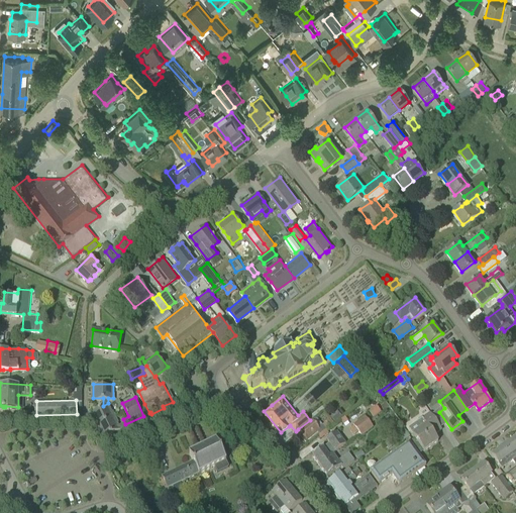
[(91,412),(97,424),(114,415),(108,403),(103,406),(91,412)]
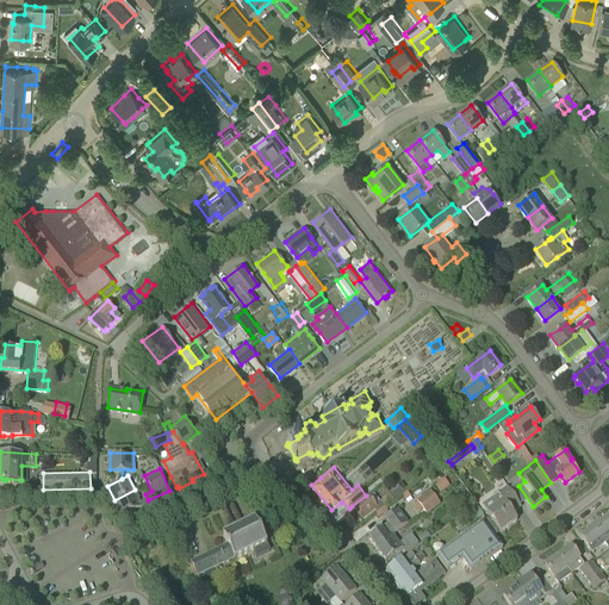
[(398,481),(390,487),(396,493),(403,487),(398,481)]
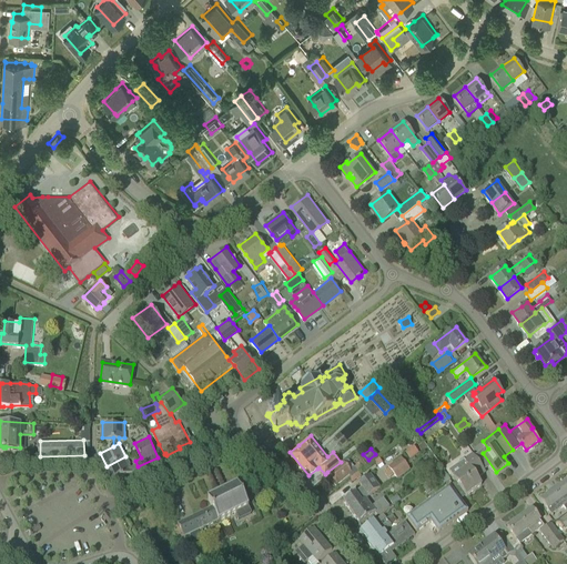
[(474,451),(449,467),(455,474),(454,475),(466,493),(483,482),(477,475),(486,470),(474,451)]
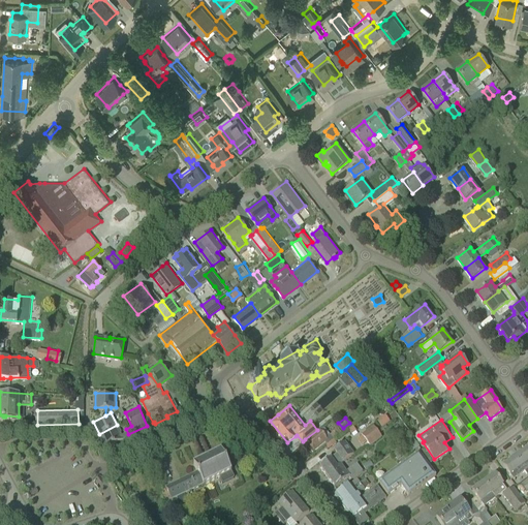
[(374,423),(368,427),(376,438),(381,434),(374,423)]
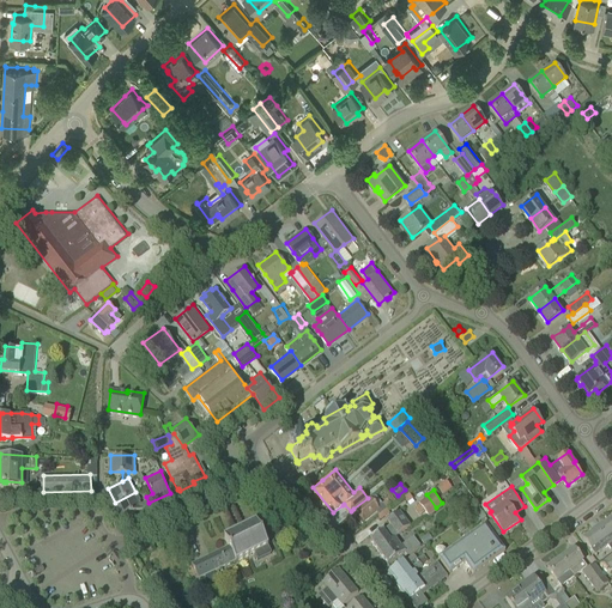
[(353,509),(363,521),(380,506),(382,510),(397,498),(393,493),(383,500),(375,491),(368,498),(353,509)]
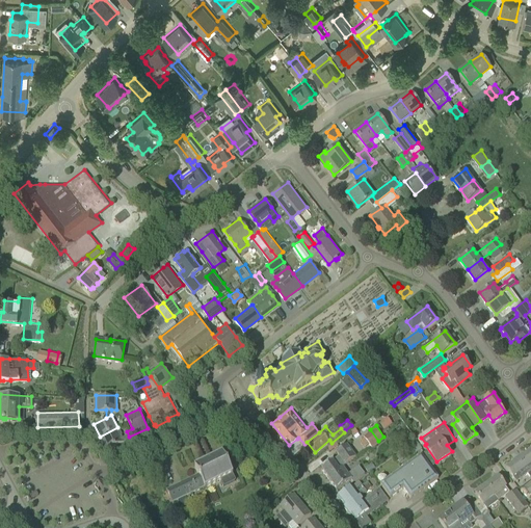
[(117,427),(100,437),(105,449),(129,437),(127,431),(121,433),(117,427)]
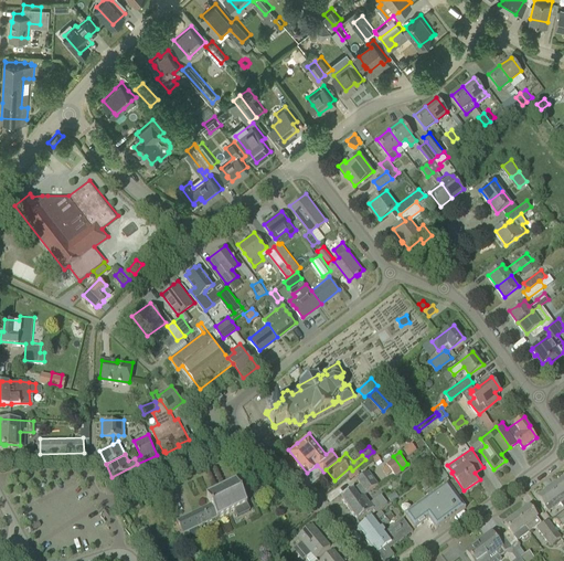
[(402,468),(393,456),(386,462),(395,473),(402,468)]
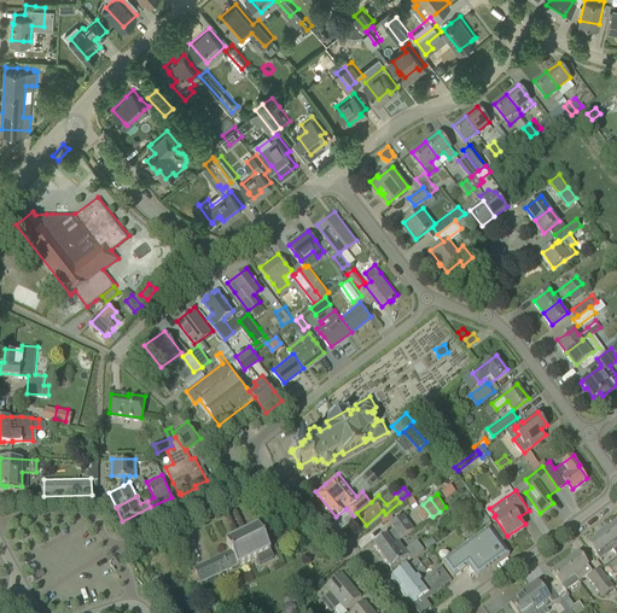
[(390,511),(382,518),(384,521),(394,514),(390,511)]
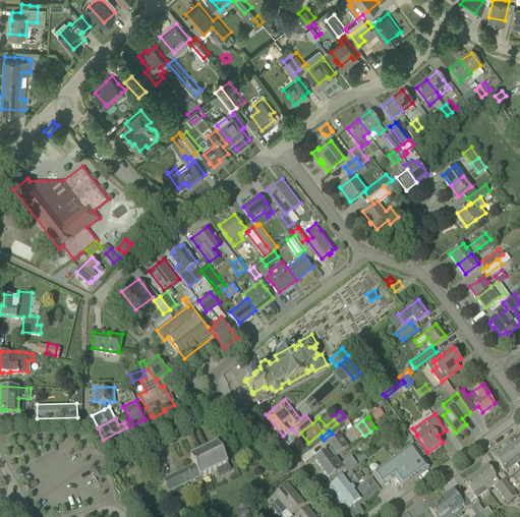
[(349,444),(341,432),(330,440),(333,444),(315,456),(322,465),(332,457),(336,454),(349,444)]
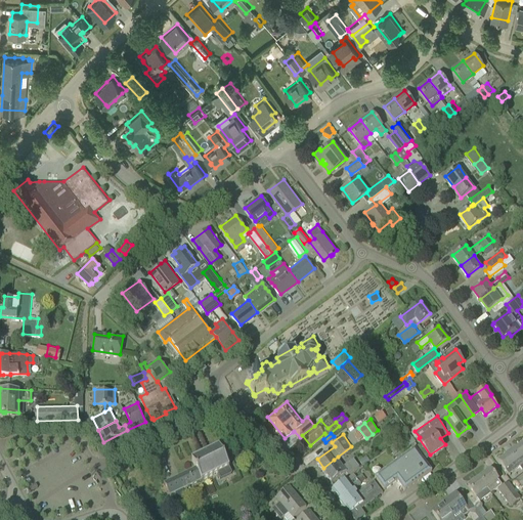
[(511,448),(520,461),(522,464),(522,440),(511,448)]
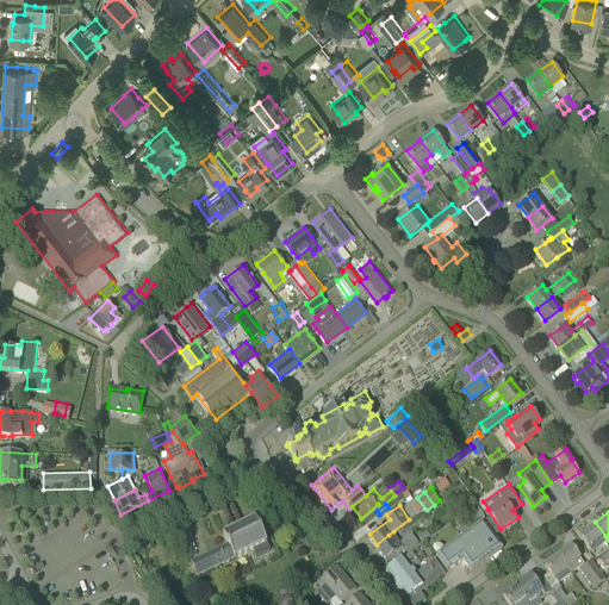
[(460,515),(454,519),(459,525),(465,521),(460,515)]
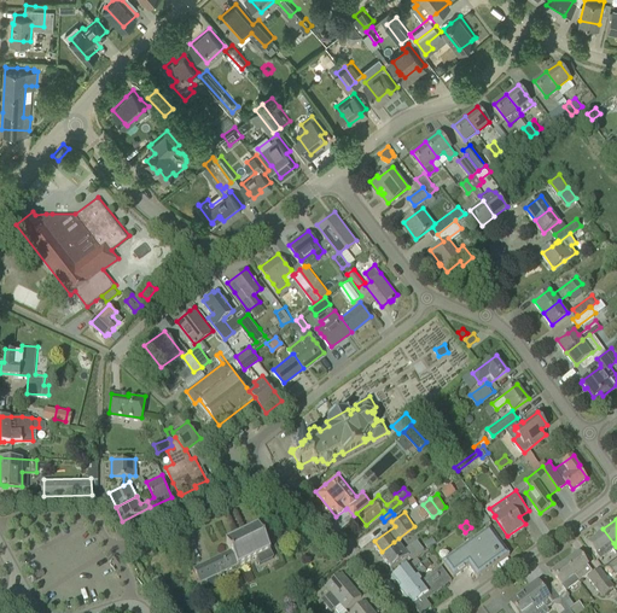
[(232,548),(193,567),(201,582),(207,578),(209,583),(219,578),(216,573),(238,562),(239,564),(257,554),(261,561),(274,555),(271,548),(260,524),(227,539),(232,548)]
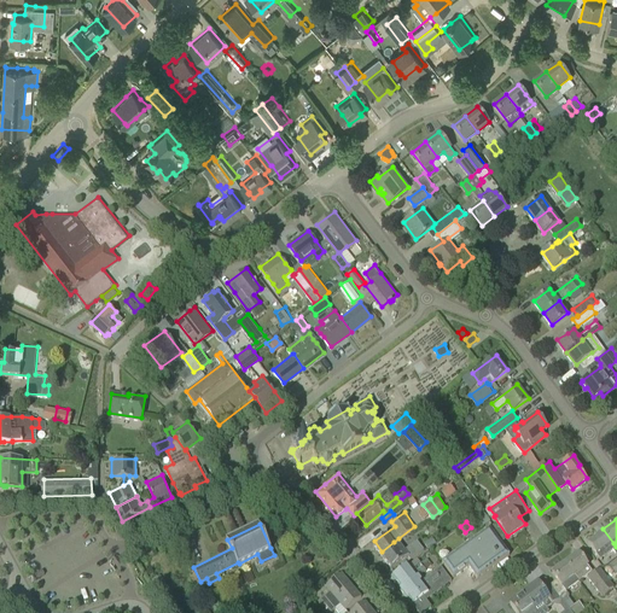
[(469,564),(478,576),(510,553),(489,525),(442,559),(454,574),(469,564)]
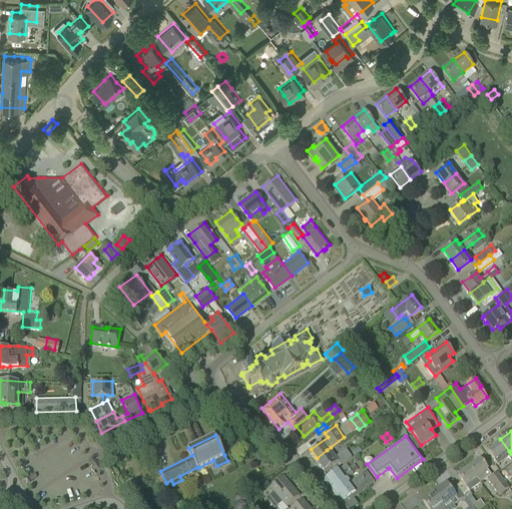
[(511,454),(509,451),(500,439),(488,448),(498,462),(509,454),(511,457),(511,454)]
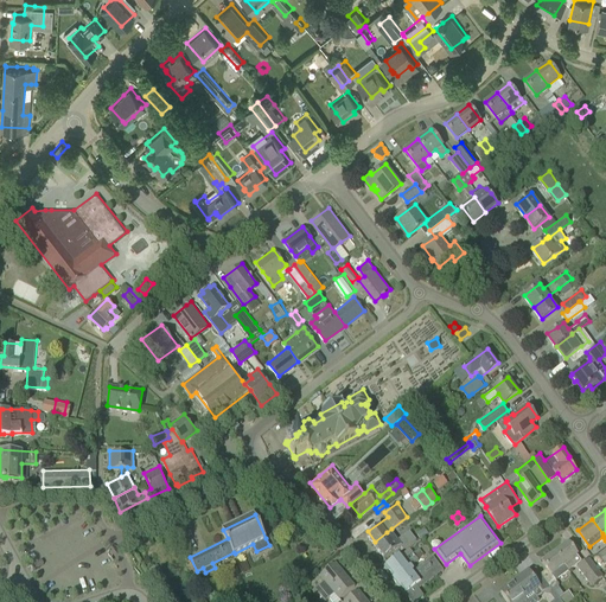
[(426,525),(418,531),(421,536),(428,530),(426,525)]
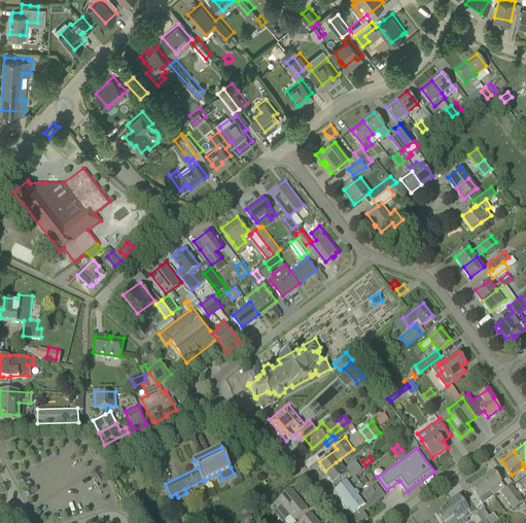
[(336,462),(325,471),(335,483),(348,473),(350,475),(361,466),(355,459),(345,466),(340,459),(336,462)]
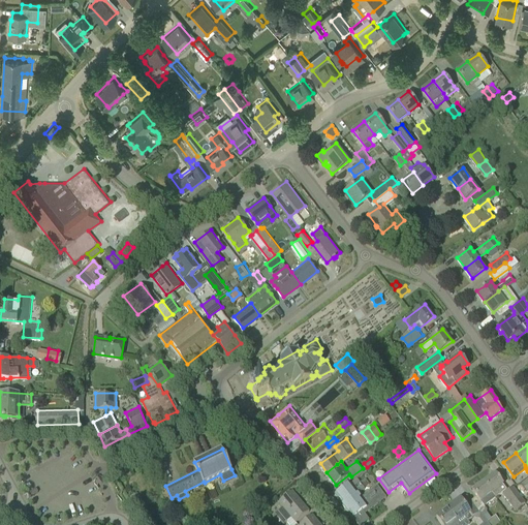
[(496,471),(485,480),(496,495),(507,487),(496,471)]
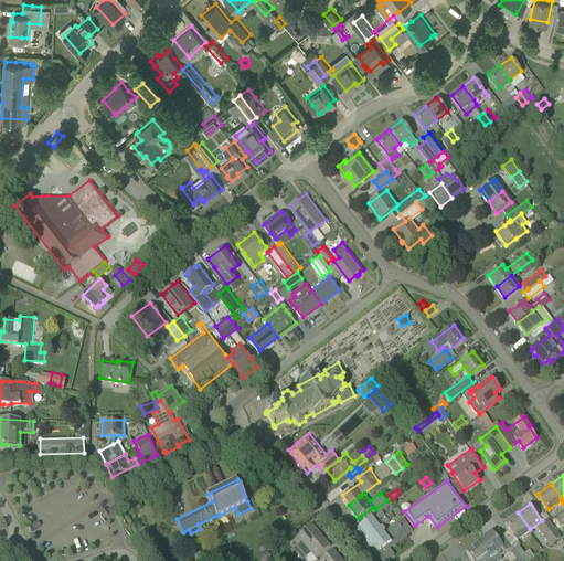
[(381,525),(390,519),(384,512),(376,519),(373,515),(366,519),(358,526),(365,536),(381,524),(381,525)]
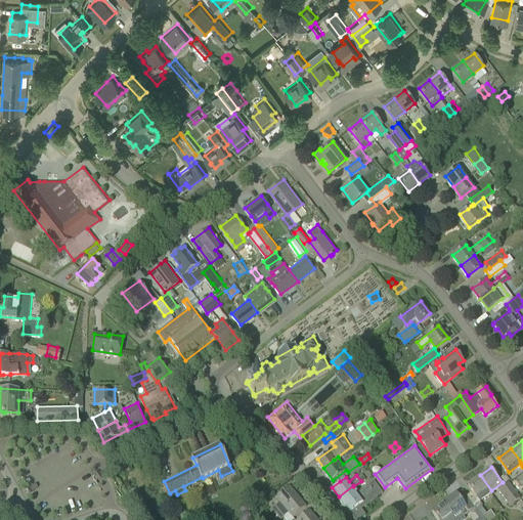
[(491,490),(480,475),(469,483),(480,499),(491,490)]
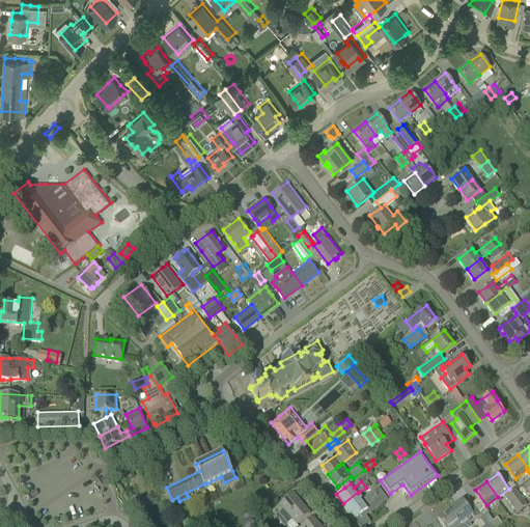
[(358,492),(343,503),(355,518),(362,526),(370,520),(365,512),(388,496),(380,484),(362,498),(358,493),(358,492)]
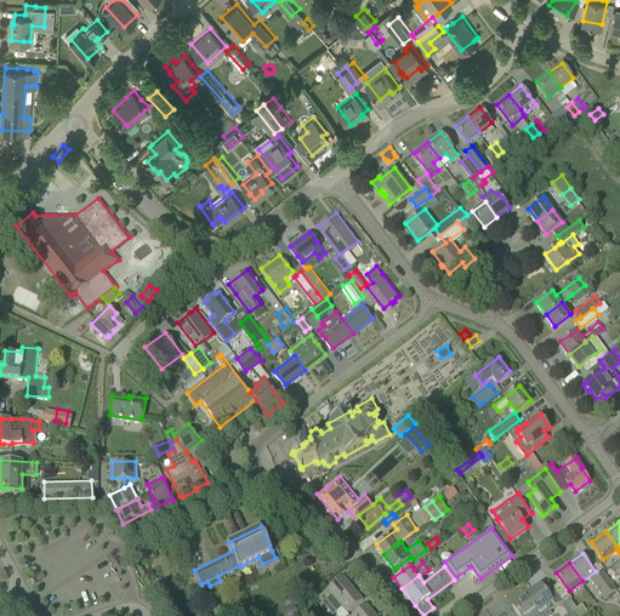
[(592,577),(606,595),(616,587),(603,569),(592,577)]
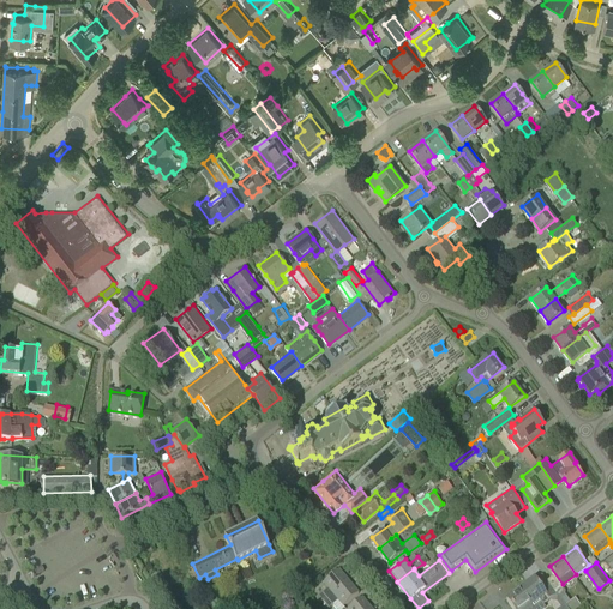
[(319,594),(324,600),(348,579),(346,576),(347,574),(340,566),(324,579),(329,585),(319,594)]
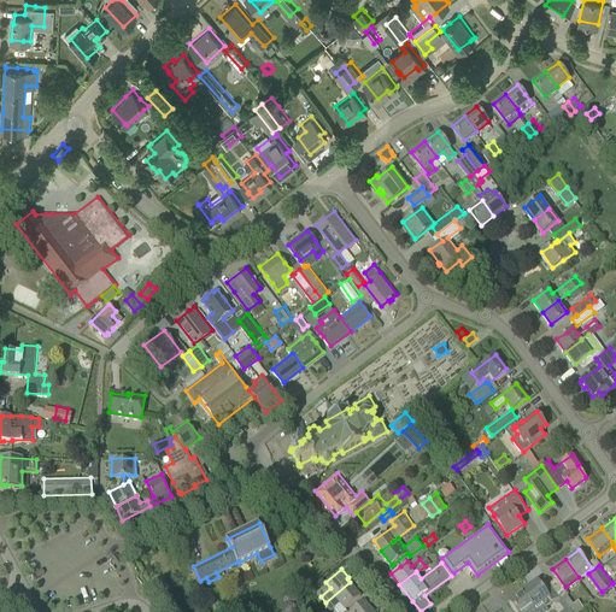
[(538,580),(523,589),(534,605),(543,599),(546,605),(552,600),(558,595),(545,576),(538,581),(538,580)]
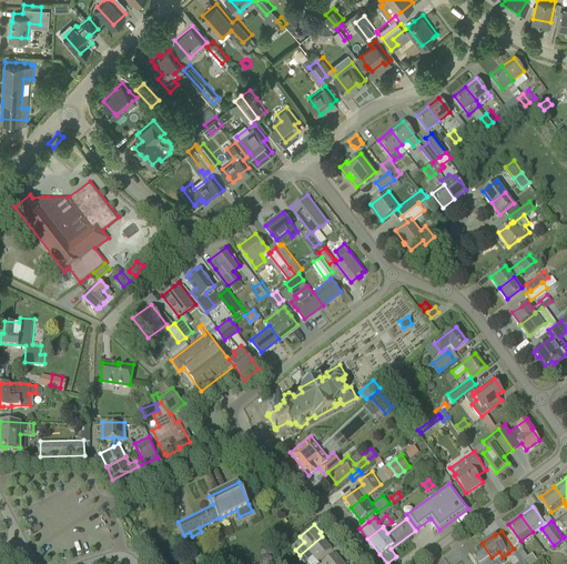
[(322,536),(300,555),(305,561),(313,553),(317,559),(333,546),(326,539),(325,540),(322,536)]
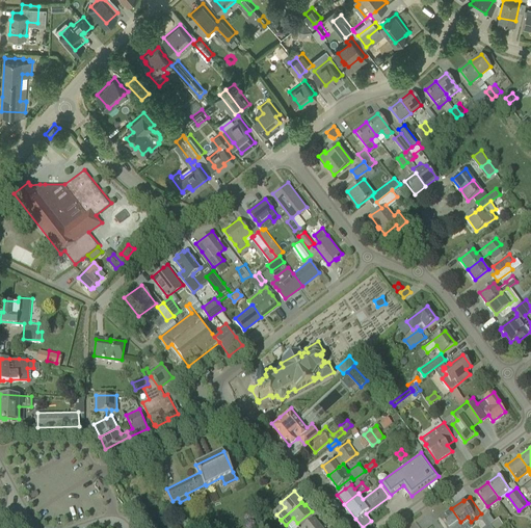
[(460,522),(451,508),(440,518),(447,527),(455,527),(454,526),(460,522)]
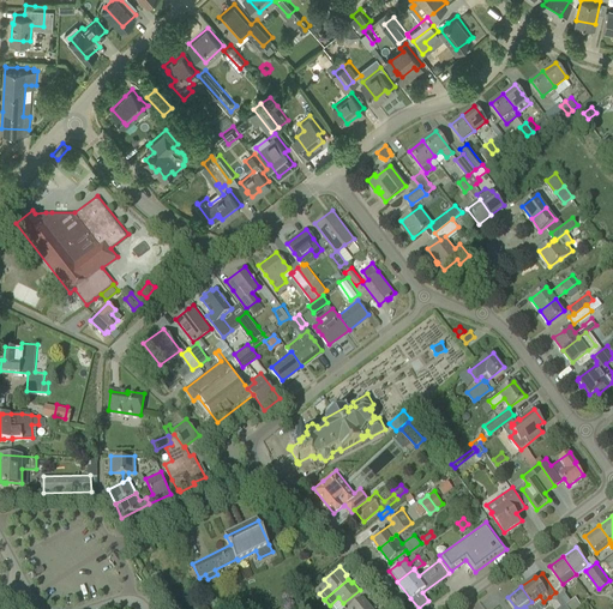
[(368,608),(372,607),(368,603),(370,602),(364,595),(347,608),(348,608),(347,608),(368,608)]
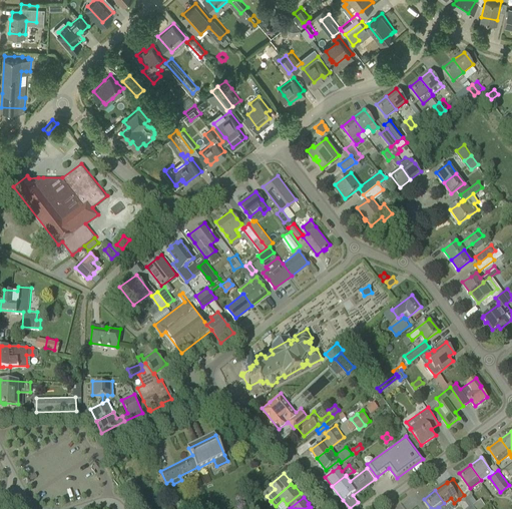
[(474,505),(477,508),(486,503),(481,497),(472,502),(474,505)]
